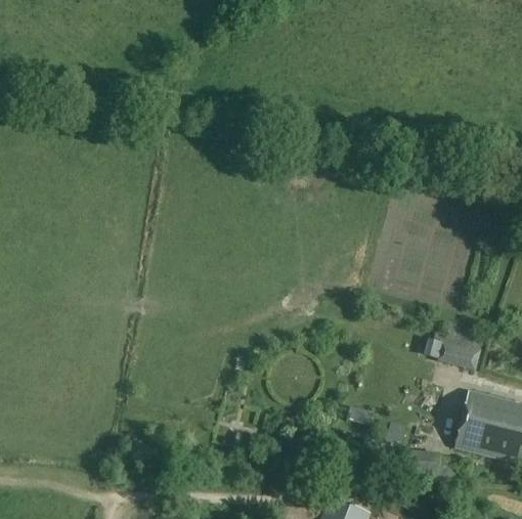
[(437,359),(477,368),(482,347),(480,346),(481,342),(445,334),(444,338),(442,337),(437,359)]
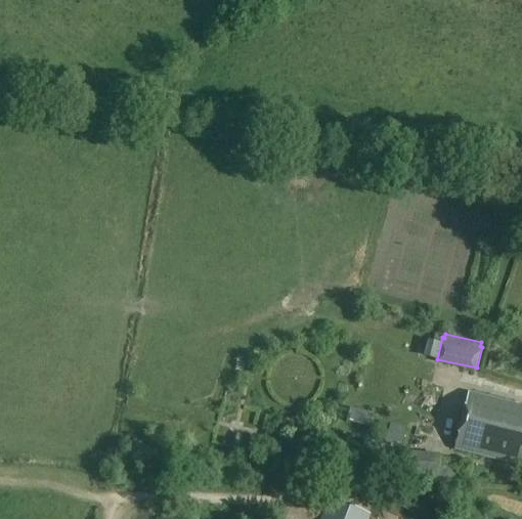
[(405,349),(426,351),(427,337),(406,336),(405,349)]
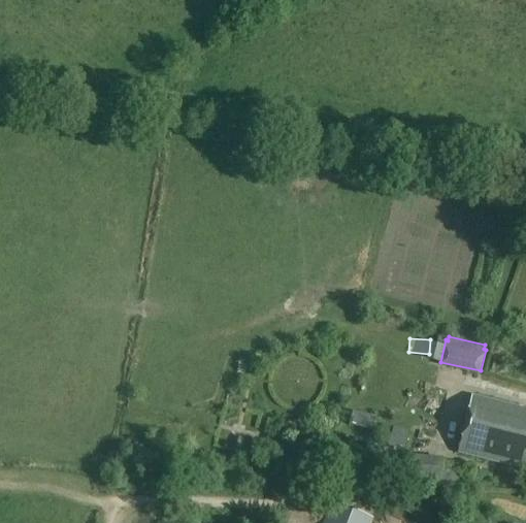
[(525,407),(473,395),(459,452),(525,468),(525,407)]
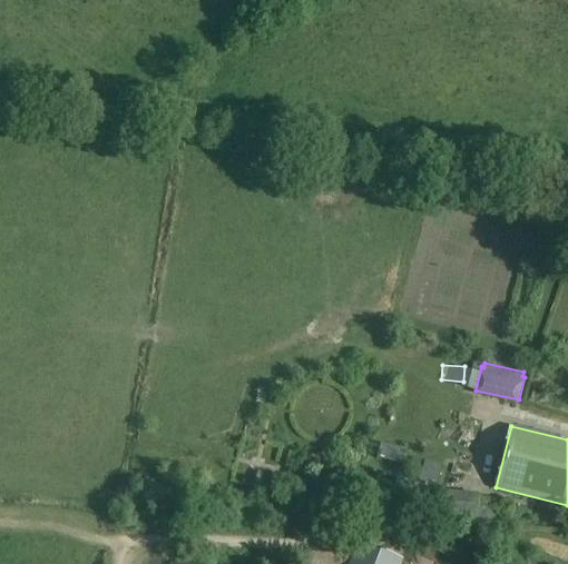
[(263,468),(261,481),(271,483),(273,471),(263,468)]
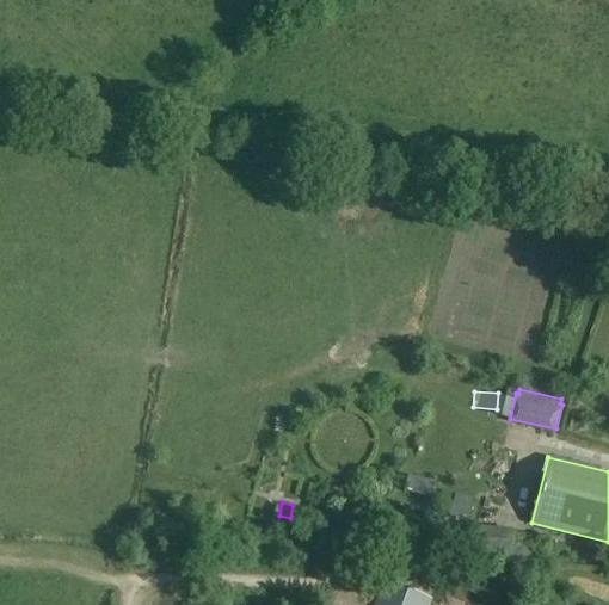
[(468,525),(467,550),(545,556),(547,531),(468,525)]
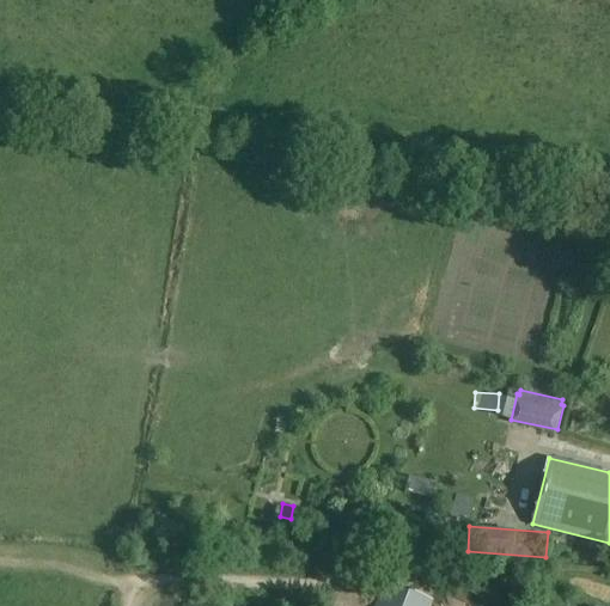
[(385,579),(374,605),(429,605),(435,595),(385,579)]
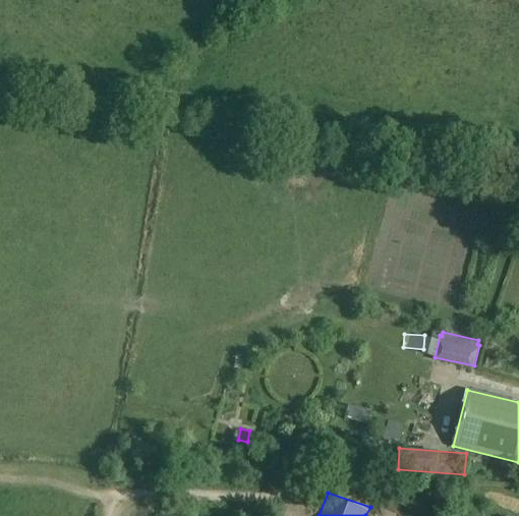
All buildings are outlined.
